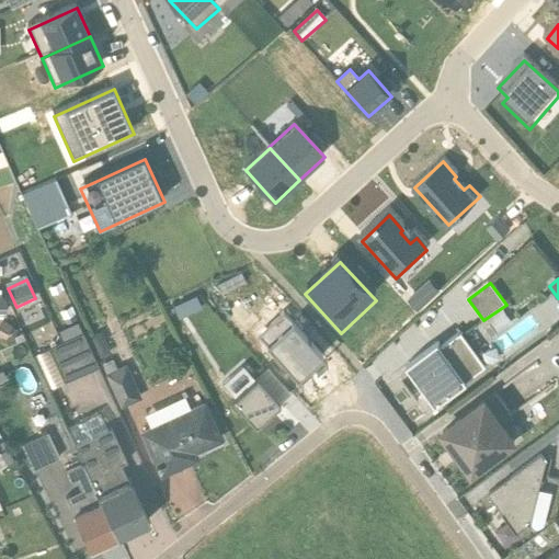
[(196,295),(173,306),(180,320),(203,309),(196,295)]
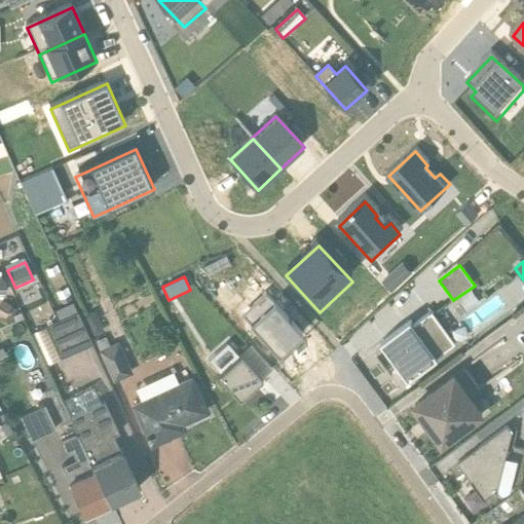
[(284,360),(307,339),(266,294),(242,315),(284,360)]
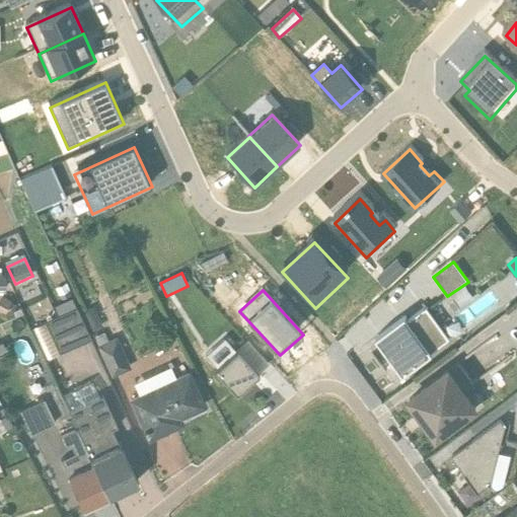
[(8,321),(23,314),(21,310),(14,312),(17,306),(11,303),(11,302),(2,298),(0,301),(0,312),(6,315),(8,321)]
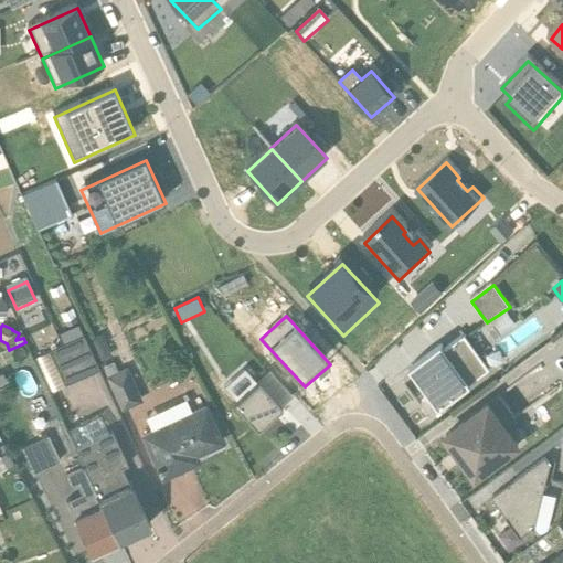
[(442,347),(412,369),(441,409),(491,371),(466,336),(445,351),(442,347)]
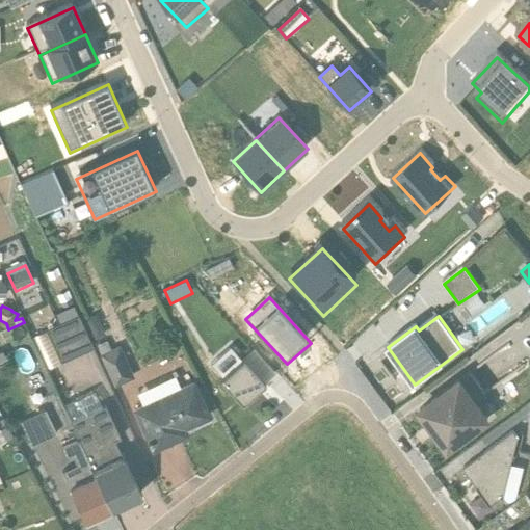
[(34,338),(48,370),(93,349),(78,318),(34,338)]
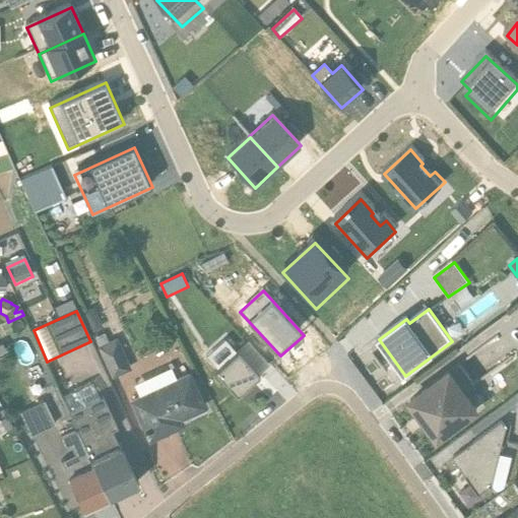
[(84,315),(93,335),(103,330),(93,311),(84,315)]
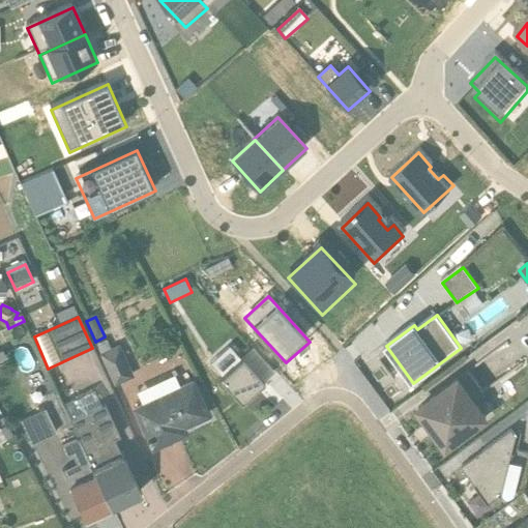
[(107,342),(98,346),(101,355),(100,356),(115,387),(135,379),(120,347),(111,351),(107,342)]
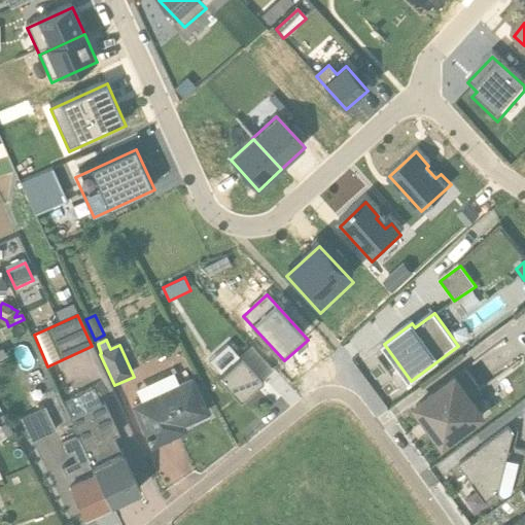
[(252,347),(219,377),(241,400),(264,381),(274,372),(252,347)]
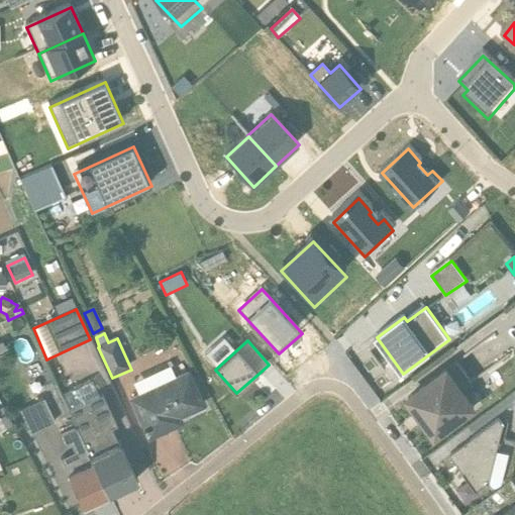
[(477,387),(458,363),(410,399),(437,436),(477,406),(468,393),(477,387)]
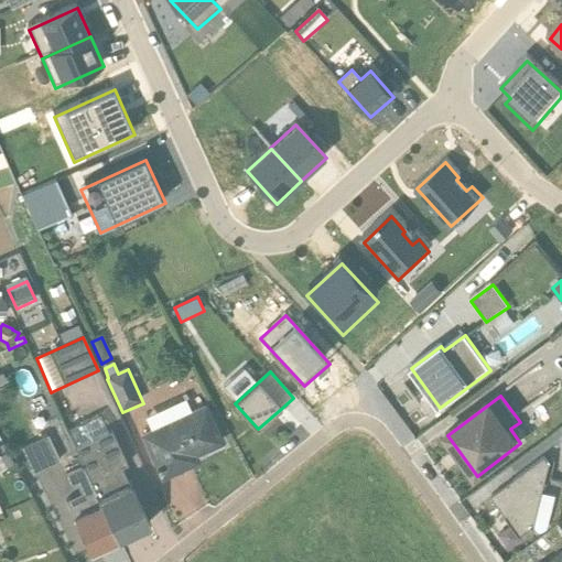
[(144,435),(163,478),(200,462),(196,455),(222,443),(205,406),(191,412),(185,400),(146,419),(152,431),(144,435)]
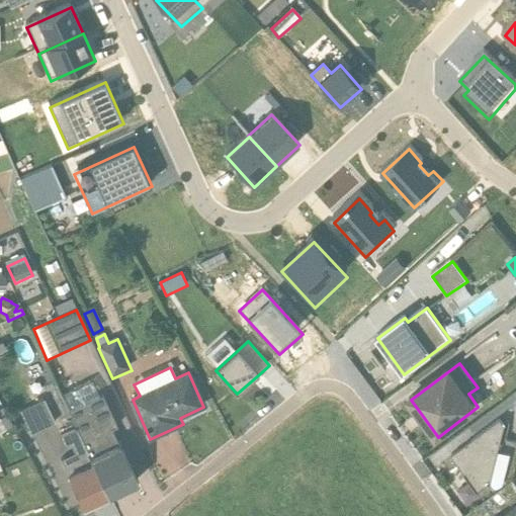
[(112,430),(118,427),(103,396),(99,398),(91,382),(63,397),(80,433),(108,496),(138,482),(112,430)]
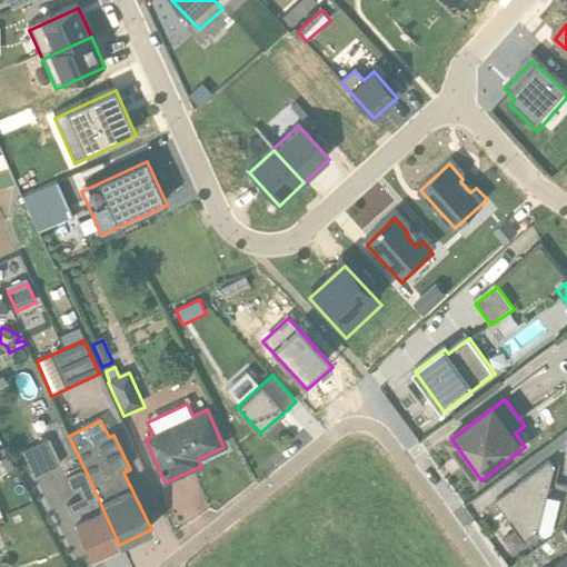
[(61,465),(49,439),(22,453),(33,478),(61,465)]
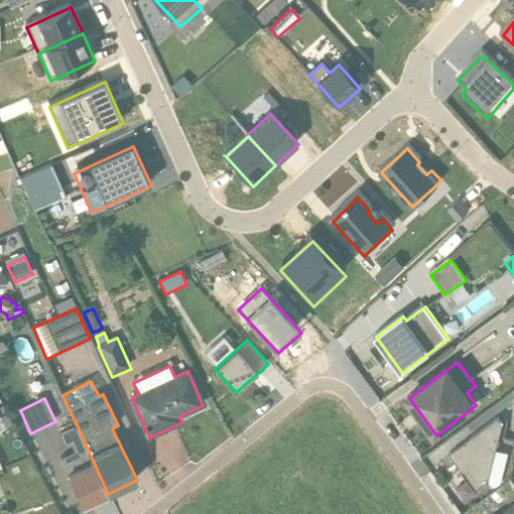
[(0,417),(0,432),(13,425),(7,415),(1,418),(0,417)]
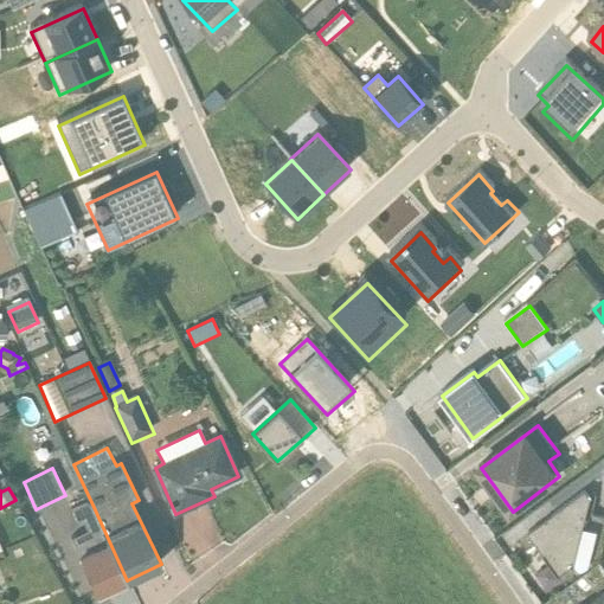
[(591,500),(585,492),(529,534),(560,577),(576,565),(591,500)]
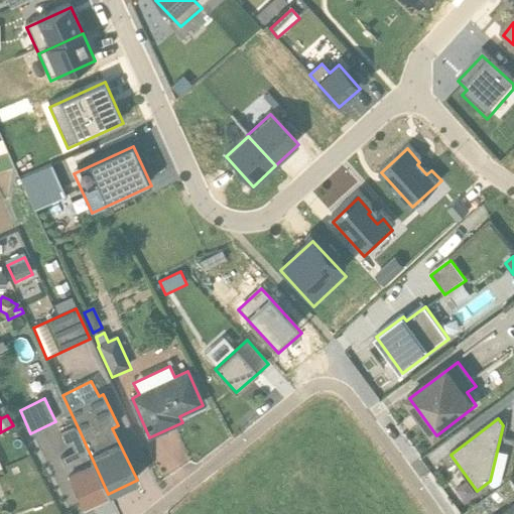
[(68,473),(84,507),(108,494),(76,425),(61,432),(68,446),(73,444),(76,452),(61,459),(68,473)]
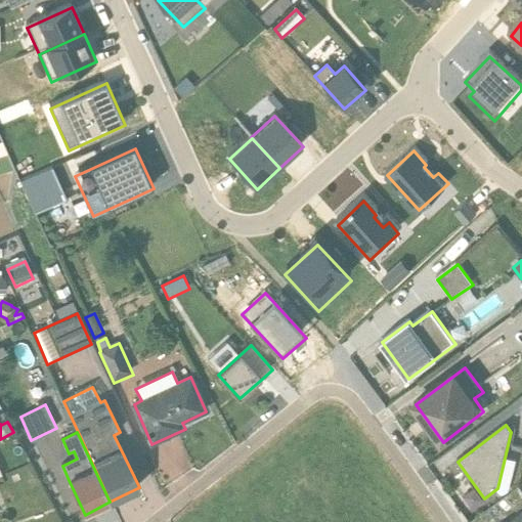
[(457,451),(436,463),(441,471),(461,460),(457,451)]
